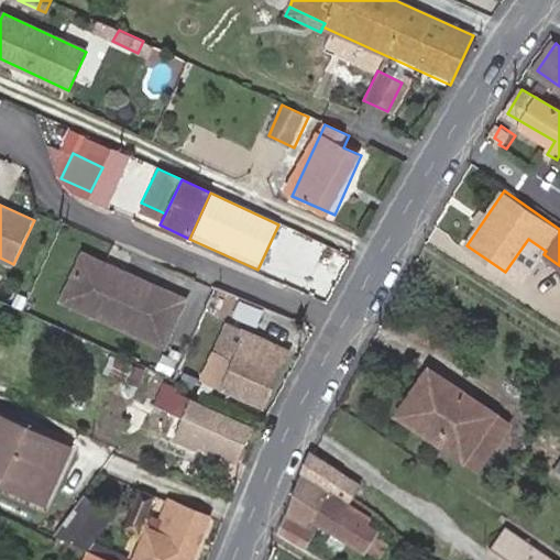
[(347,256),(278,224),(257,270),(326,302),(347,256)]
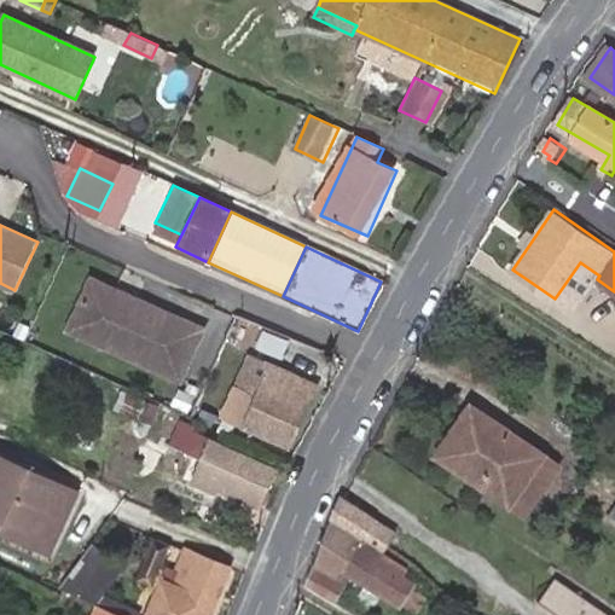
[(580,262),(555,299),(574,312),(597,279),(599,276),(580,262)]
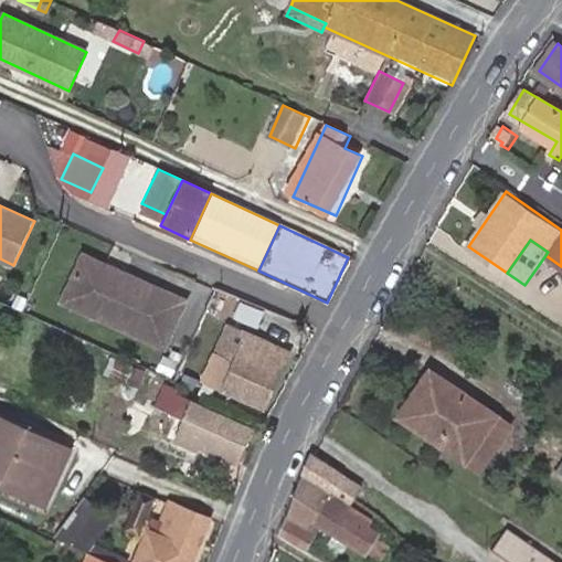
[(88,255),(71,293),(122,315),(117,325),(167,347),(187,300),(88,255)]
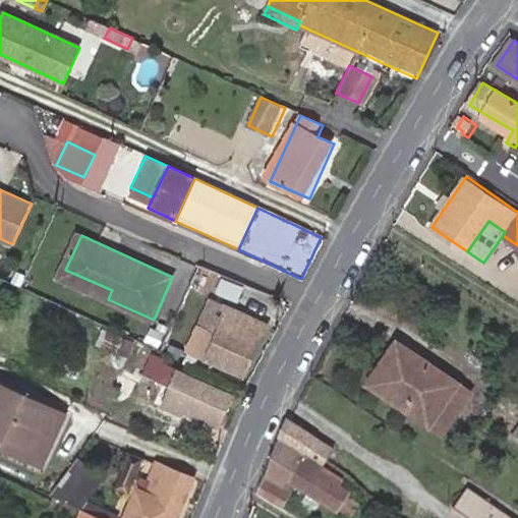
[(108,299),(112,290),(65,270),(60,282),(107,302),(108,299)]
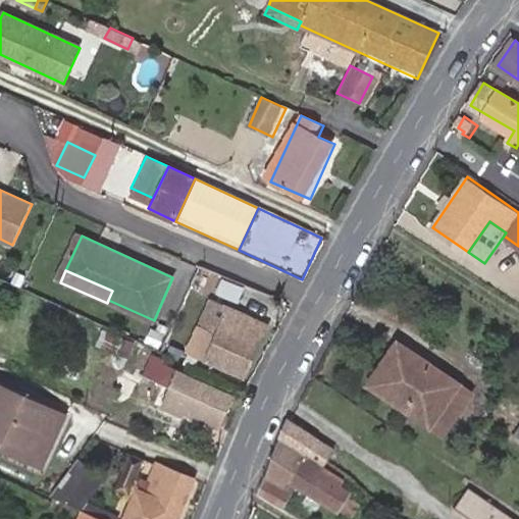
[(205,304),(184,351),(242,376),(265,323),(215,301),(213,307),(205,304)]
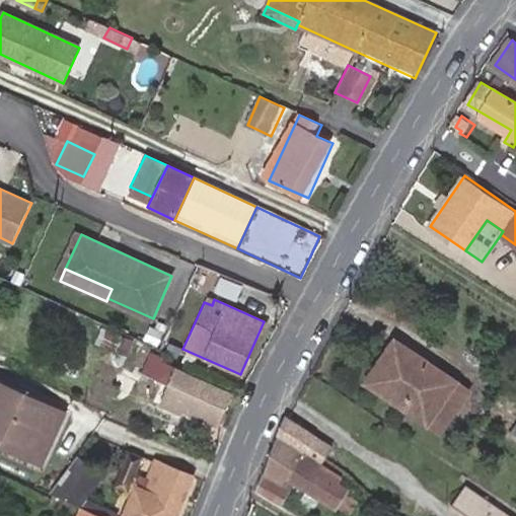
[(135,340),(105,325),(98,343),(128,356),(135,340)]
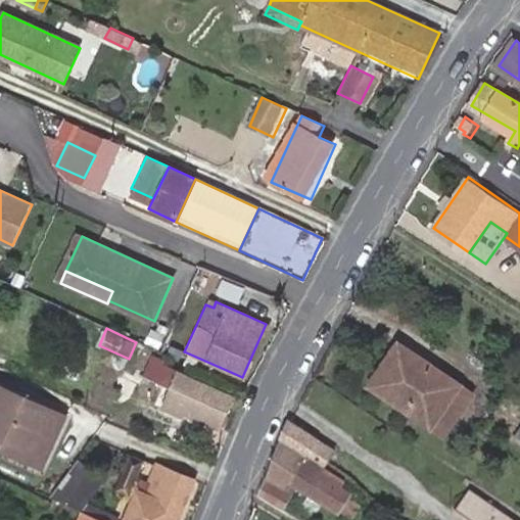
[(404,411),(434,367),(398,341),(367,385),(404,411)]
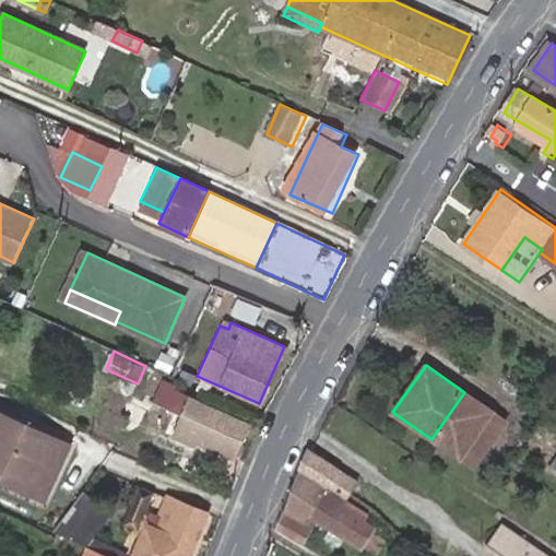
[(188,410),(179,428),(238,454),(253,420),(182,387),(185,383),(167,375),(157,395),(188,410)]
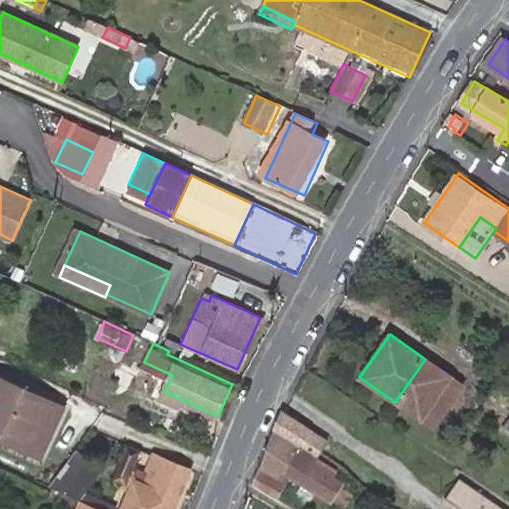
[(451,377),(425,359),(395,402),(421,420),(451,377)]
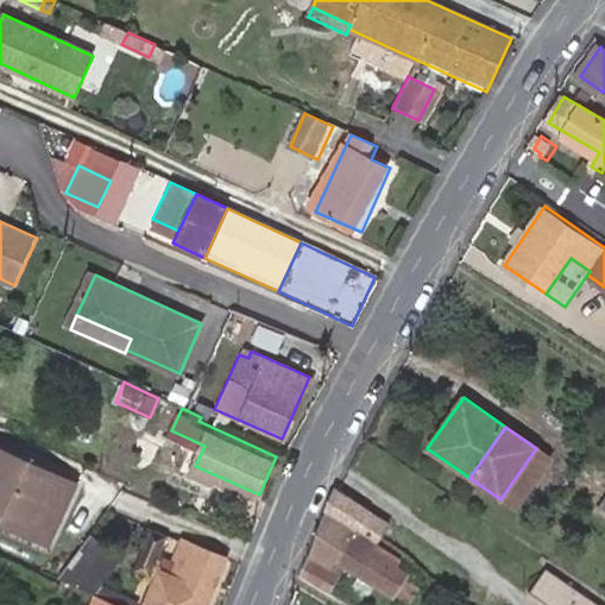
[(0,506),(24,518),(20,527),(44,539),(73,477),(0,442),(0,506)]
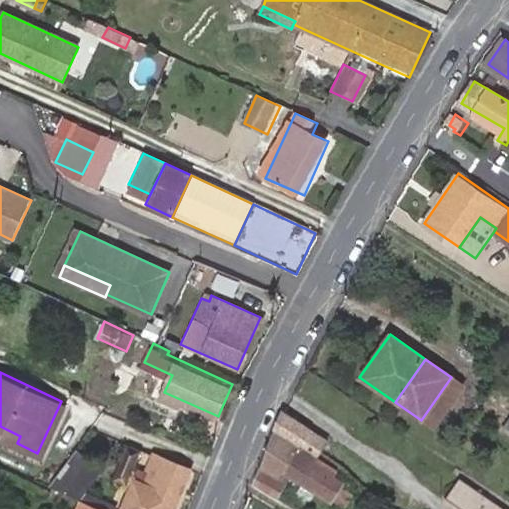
[(296,445),(315,458),(317,454),(327,439),(281,410),(273,429),(296,445)]
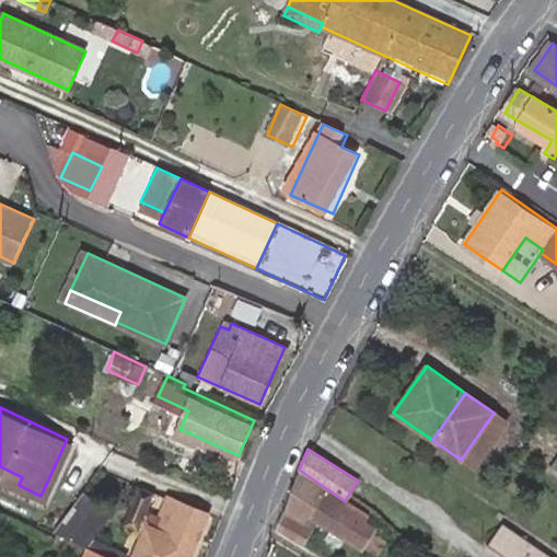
[(0,475),(19,485),(22,477),(0,466),(0,475)]
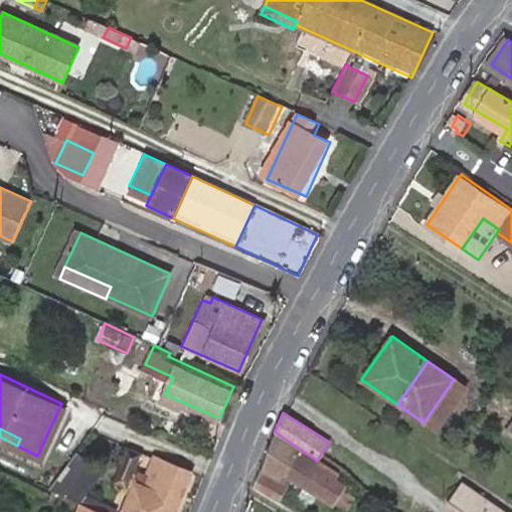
[(275,432),(262,468),(279,481),(298,448),(275,432)]
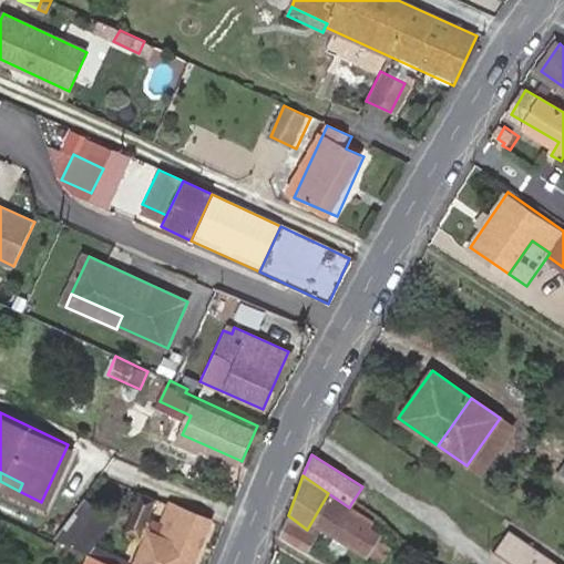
[(307,530),(288,515),(280,540),(301,553),(319,526),(363,556),(366,552),(380,562),(388,549),(376,540),(382,531),(349,508),(328,493),(307,530)]
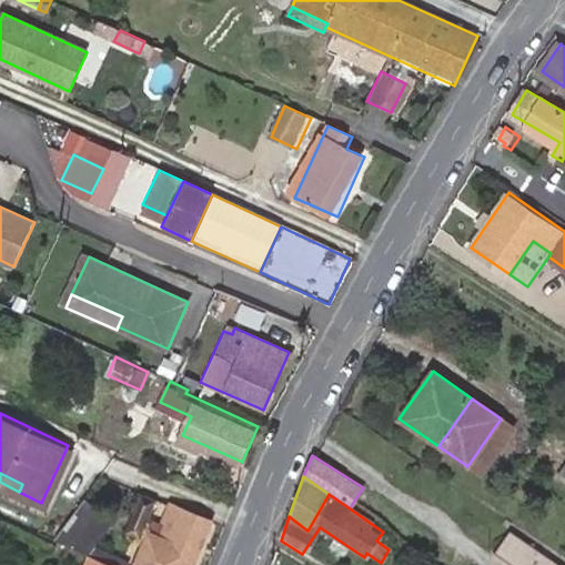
[(87,500),(56,540),(67,544),(71,546),(100,510),(87,500)]
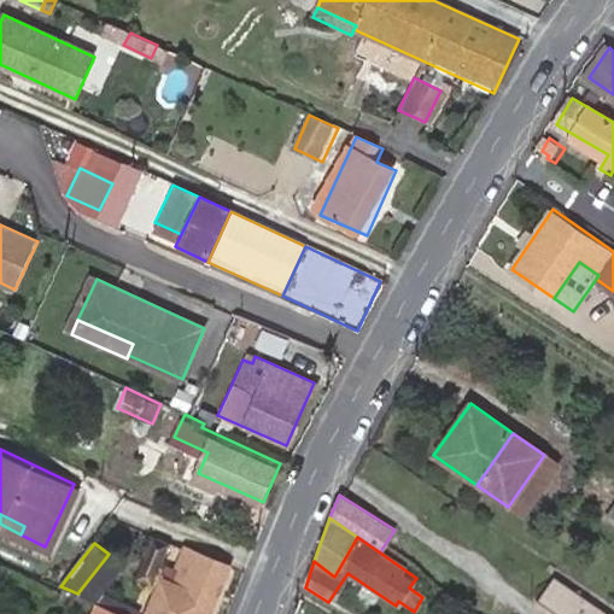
[(204,613),(224,565),(181,547),(167,584),(157,580),(144,613),(204,613)]
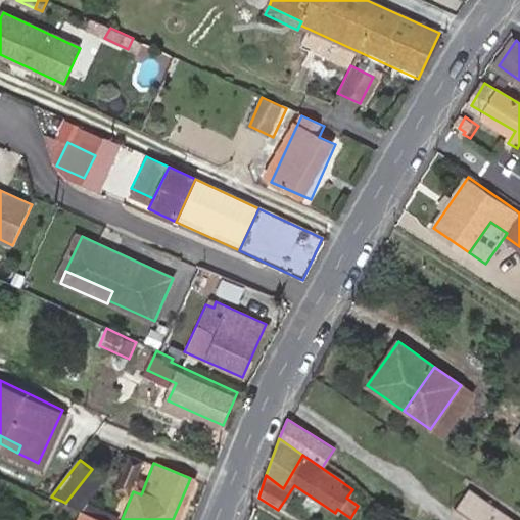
[(65,503),(78,509),(102,478),(92,469),(65,503)]
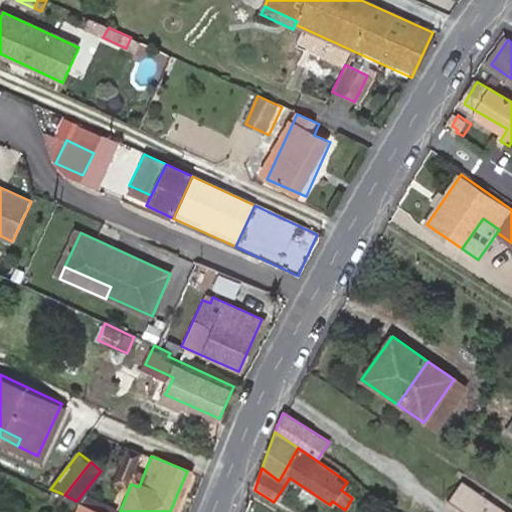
[(506,511),(464,483),(450,503),(463,511),(506,511)]
